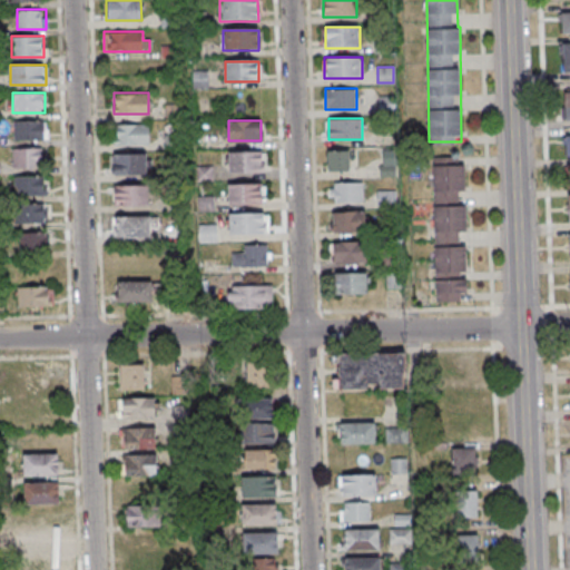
[(13,121),(13,141),(46,141),(46,121),(13,121)]
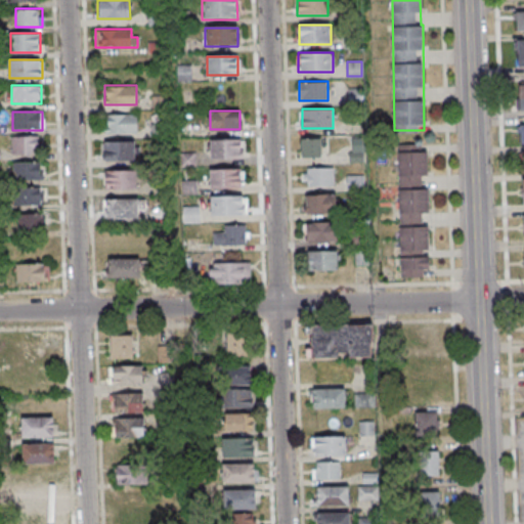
[(136,133),(136,114),(107,114),(107,133),(136,133)]
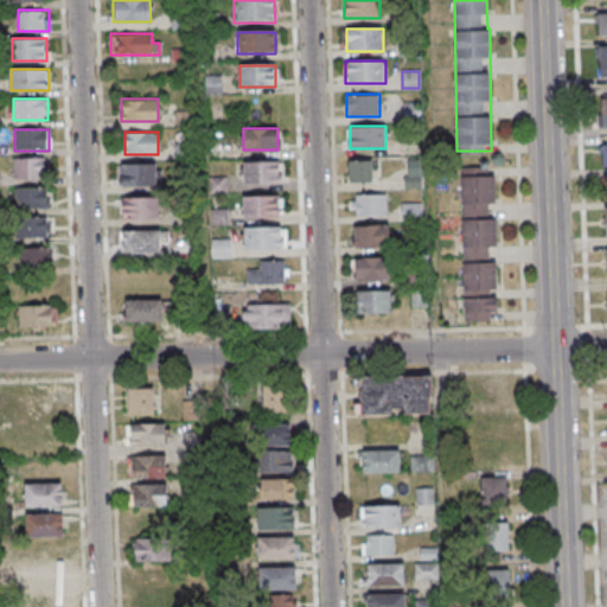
[(13,158),(14,179),(46,179),(46,158),(13,158)]
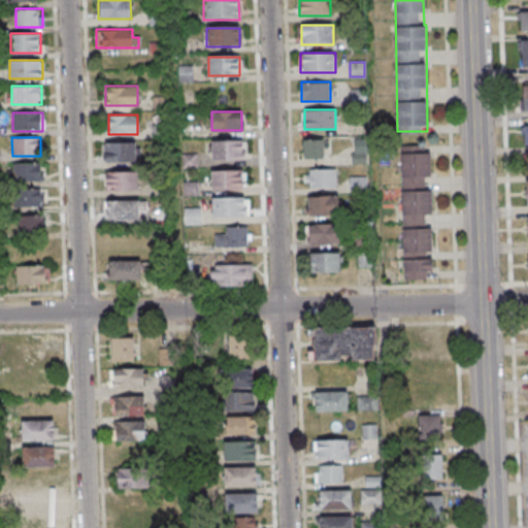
[(367,163),(367,138),(353,138),(353,163),(367,163)]
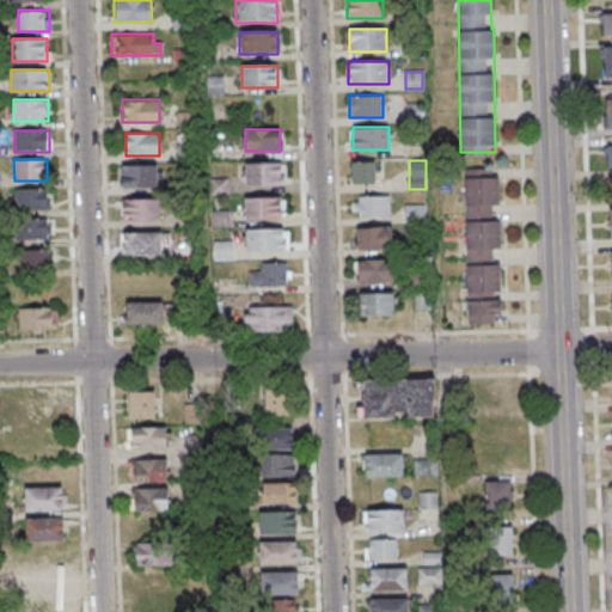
[(375,161),(353,161),(353,183),(375,183),(375,161)]
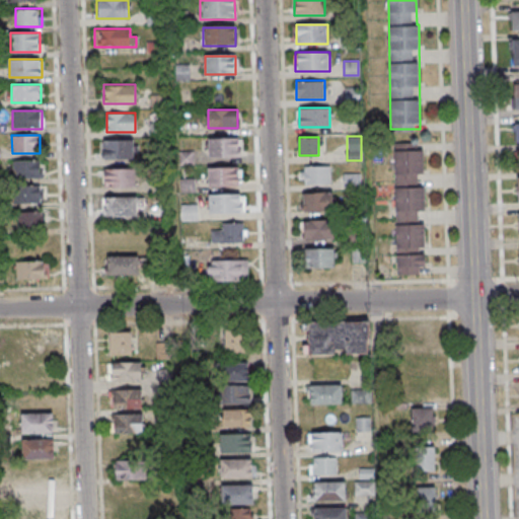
[(238,138),(208,138),(208,156),(238,156),(238,138)]
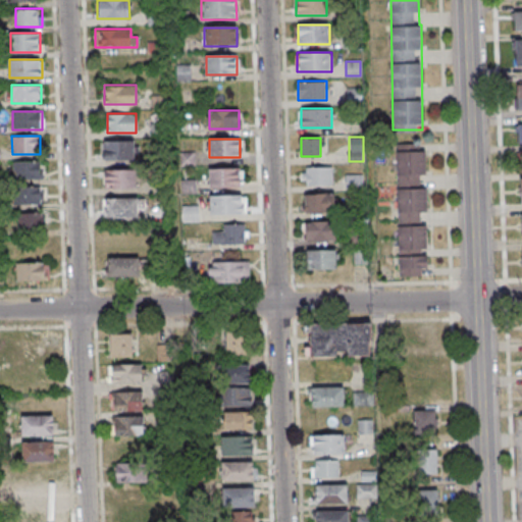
[(103,159),(136,159),(136,141),(103,141),(103,159)]
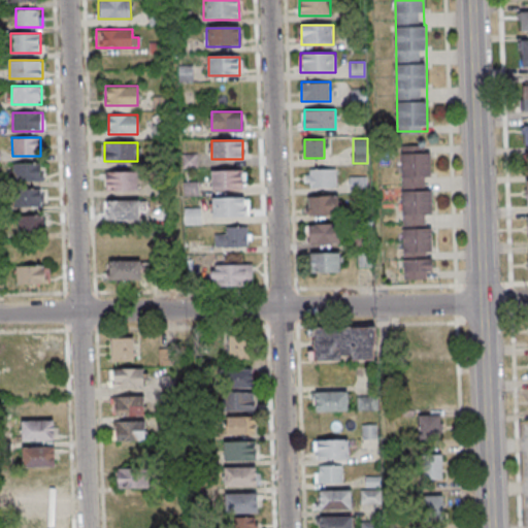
[(404,279),(432,278),(431,225),(429,152),(420,152),(420,147),(401,147),(404,279)]
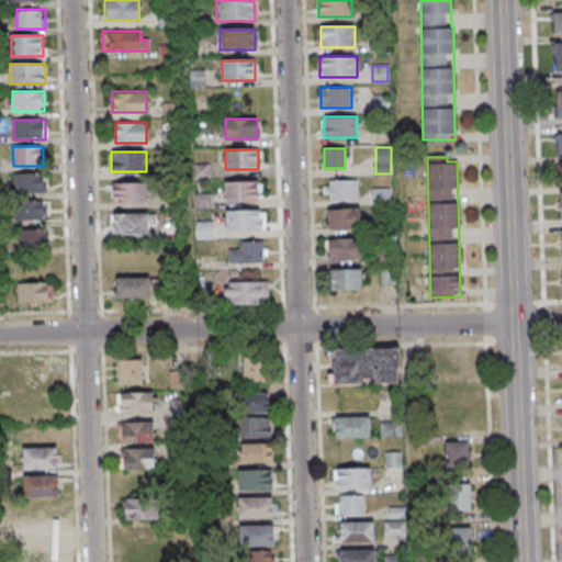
[(45,193),(45,173),(21,173),(21,193),(45,193)]
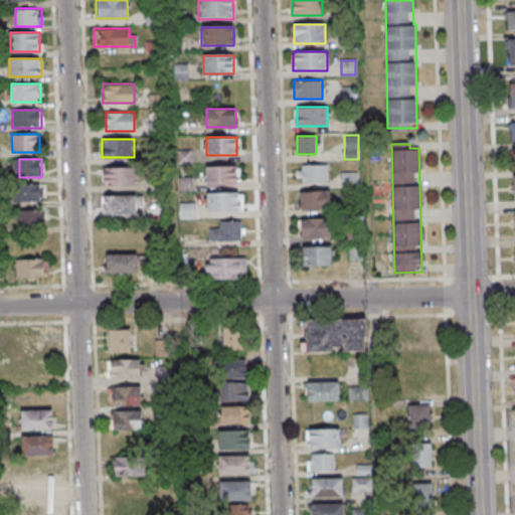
[(327,182),(327,164),(298,164),(298,182),(327,182)]
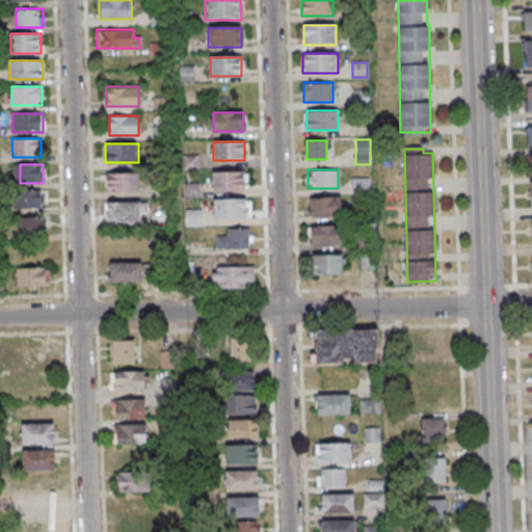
[(213,171),(213,191),(244,191),(244,171),(213,171)]
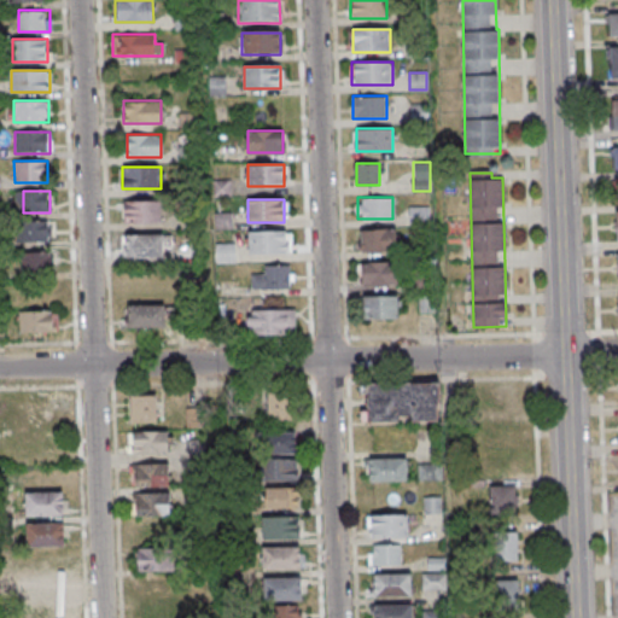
[(162,223),(162,202),(123,202),(123,223),(162,223)]
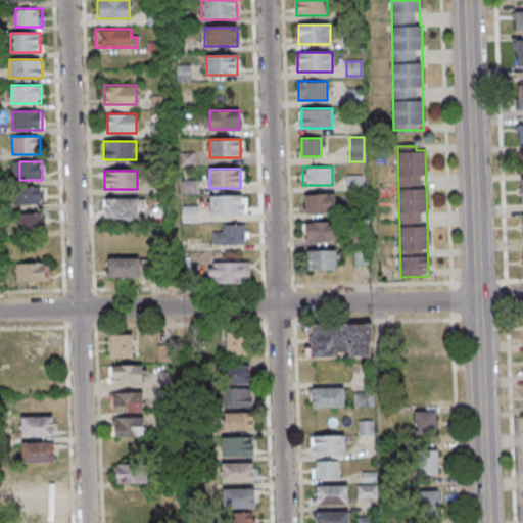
[(44,205),(44,187),(13,187),(13,205),(44,205)]
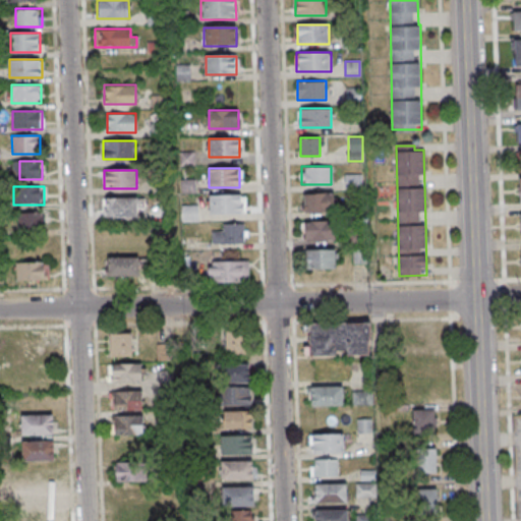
[(303,193),(303,212),(334,212),(334,193),(303,193)]
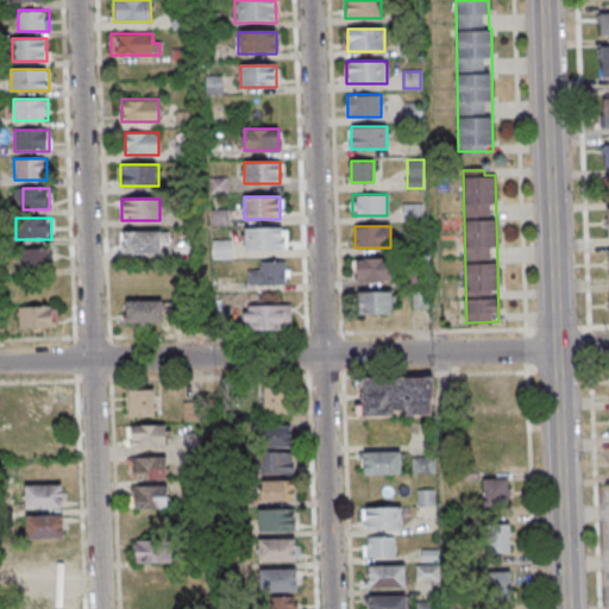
[(244,228),(244,251),(286,251),(286,228),(244,228)]
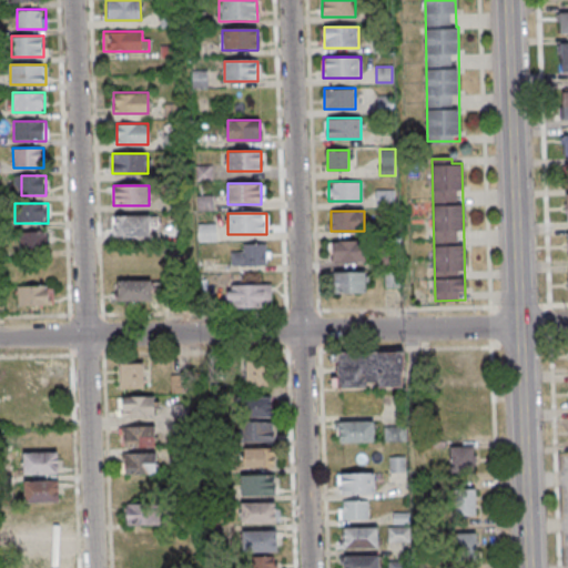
[(150,237),(150,216),(114,216),(114,237),(150,237)]
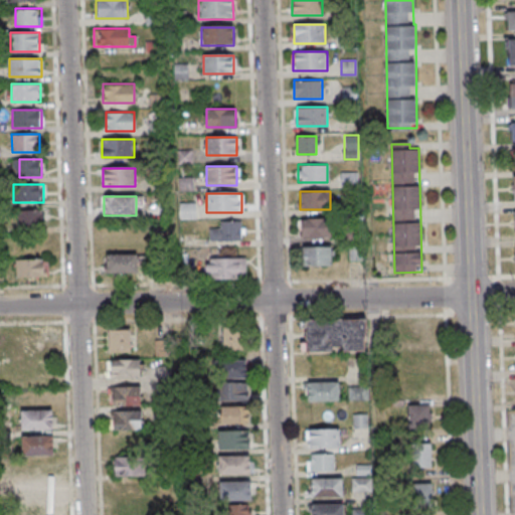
[(178,219),(196,219),(196,203),(178,203),(178,219)]
